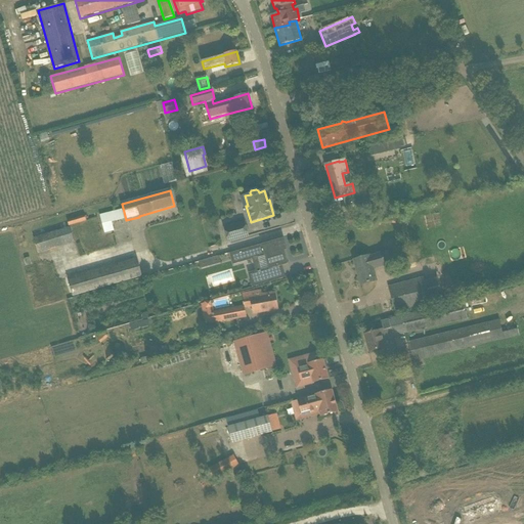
[(100,216),(104,233),(114,231),(112,222),(125,219),(123,210),(100,216)]
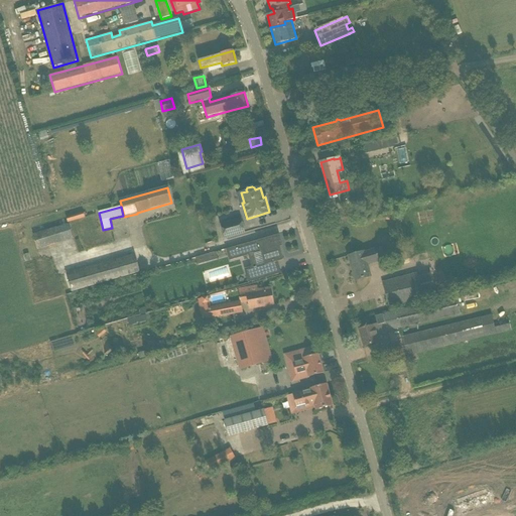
[(101,230),(99,222),(97,223),(94,214),(85,217),(84,213),(67,218),(69,224),(73,239),(101,230)]
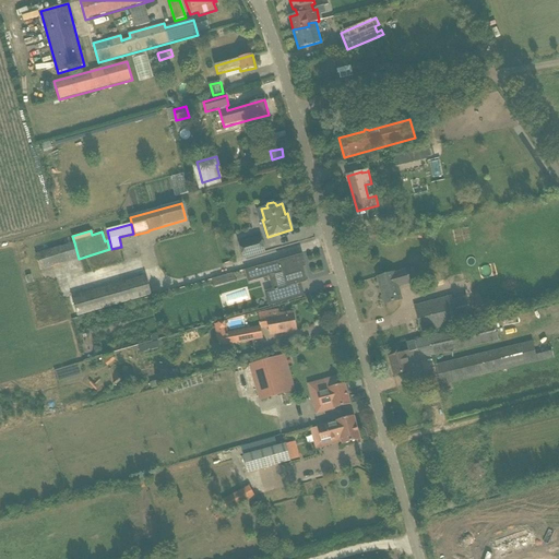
[(239,244),(244,259),(264,252),(261,238),(239,244)]
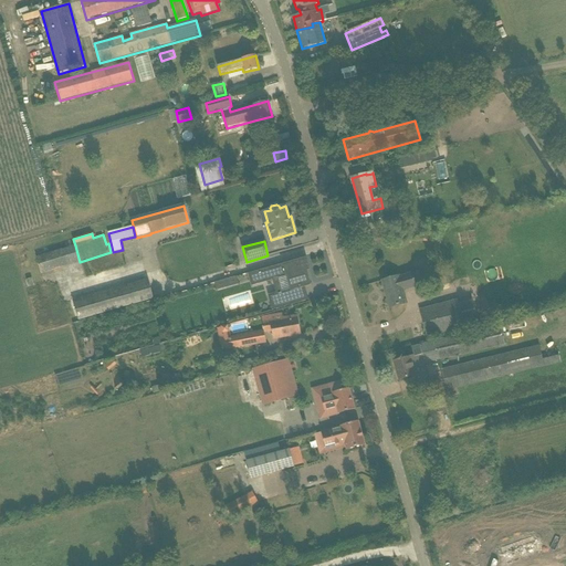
[(304,265),(307,264),(306,259),(249,275),(252,285),(286,276),(291,291),(311,285),(304,265)]
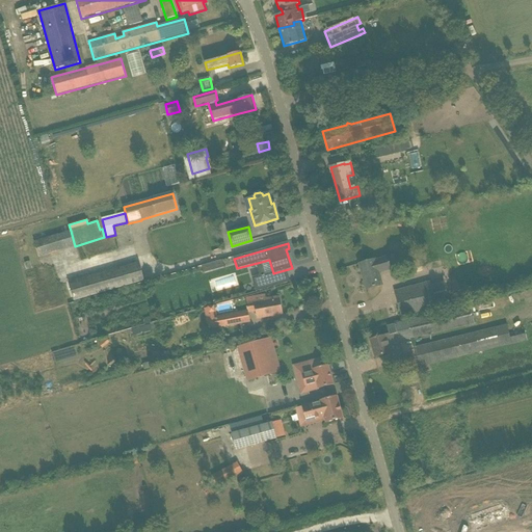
[(375,260),(360,264),(367,290),(382,286),(378,273),(392,269),(388,257),(375,261),(375,260)]
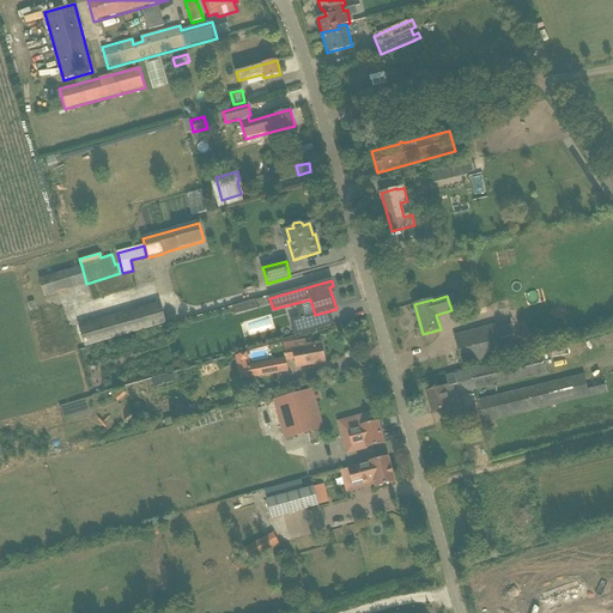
[(155,327),(165,325),(159,303),(79,326),(85,347),(155,327)]
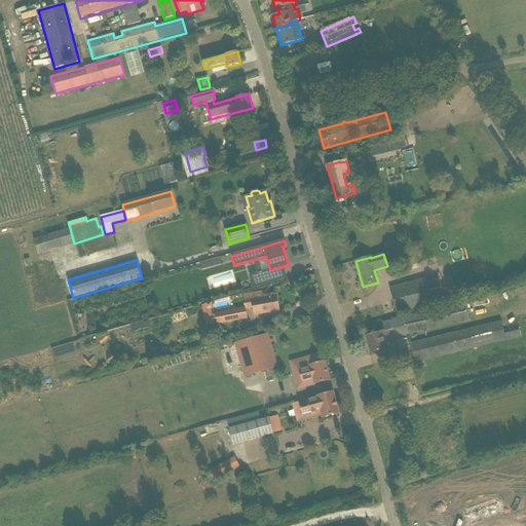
[(210,260),(199,263),(201,270),(212,267),(210,260)]
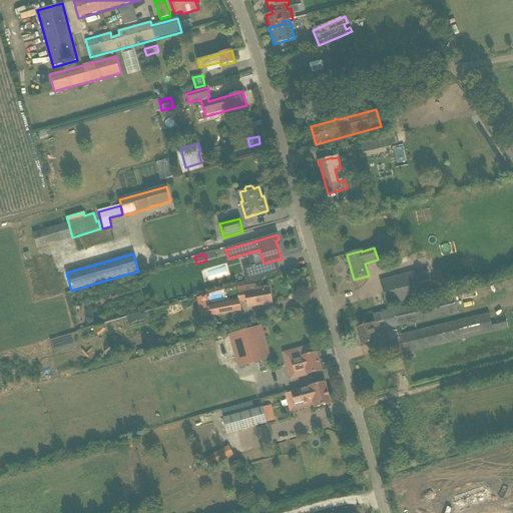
[(247,281),(265,276),(262,264),(244,269),(247,281)]
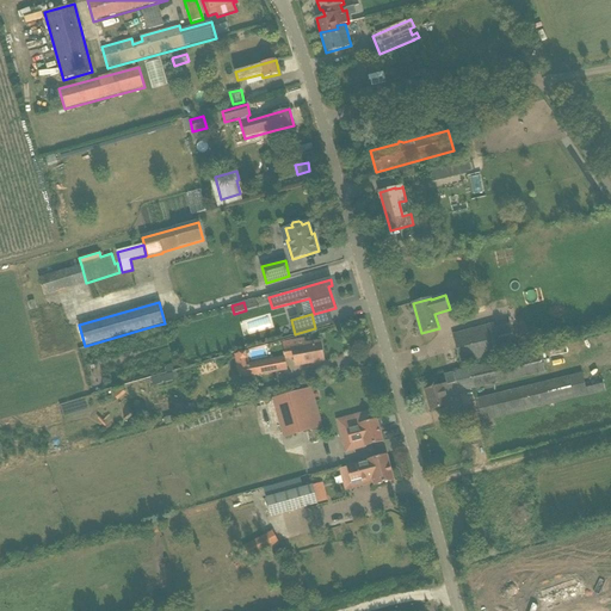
[(452,335),(461,364),(503,353),(494,325),(452,335)]
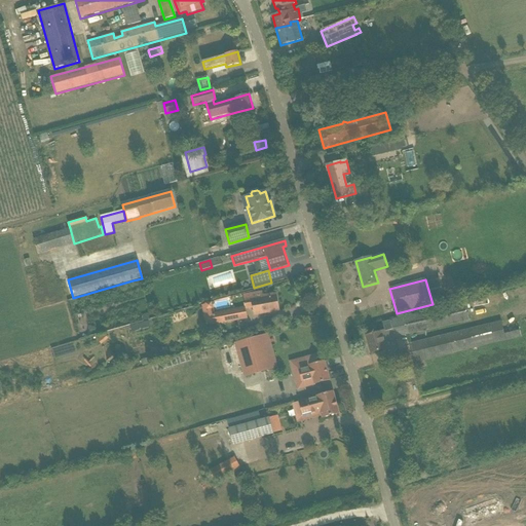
[(255,314),(278,310),(276,296),(262,299),(261,292),(251,294),(255,314)]
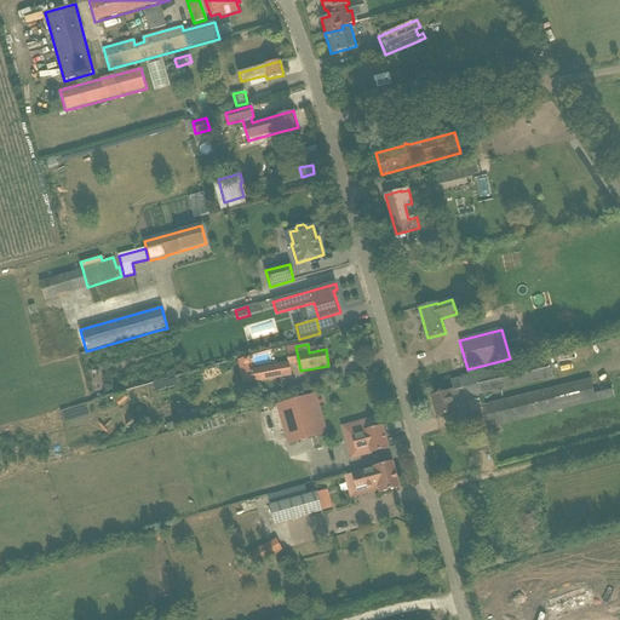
[(459,378),(464,399),(551,378),(546,355),(459,378)]
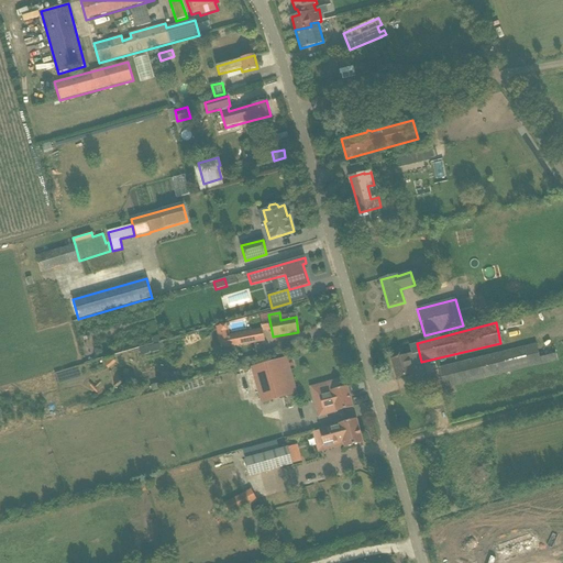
[(256,342),(254,330),(240,333),(242,345),(256,342)]
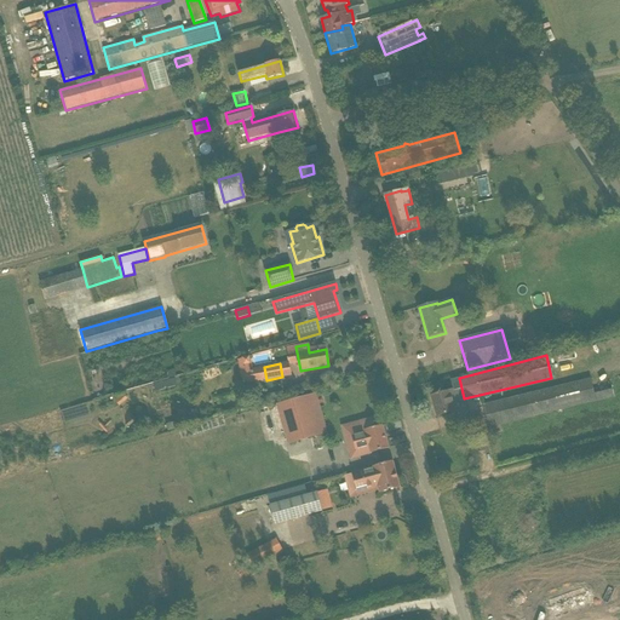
[(256,382),(253,368),(240,371),(241,378),(248,383),(256,382)]
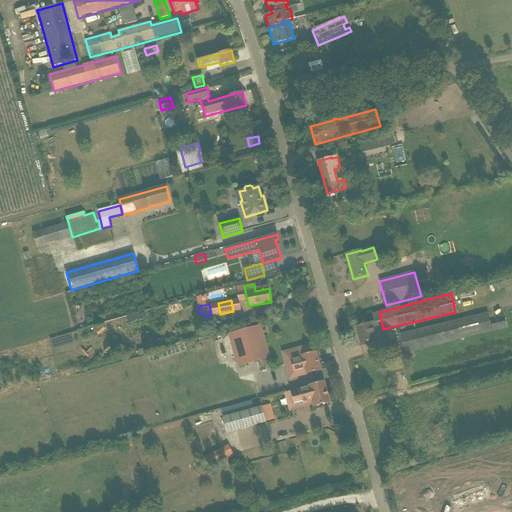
[(379,312),(372,314),(375,323),(371,324),(371,323),(355,328),(360,344),(375,340),(374,334),(384,331),(383,329),(379,312)]
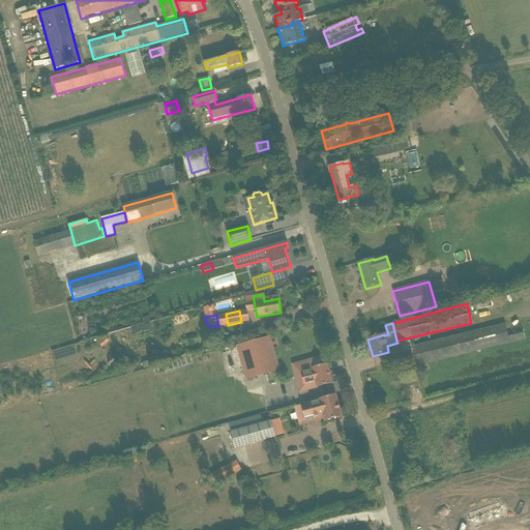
[(504,325),(413,347),(419,373),(429,370),(427,363),(523,339),(522,333),(507,336),(504,325)]
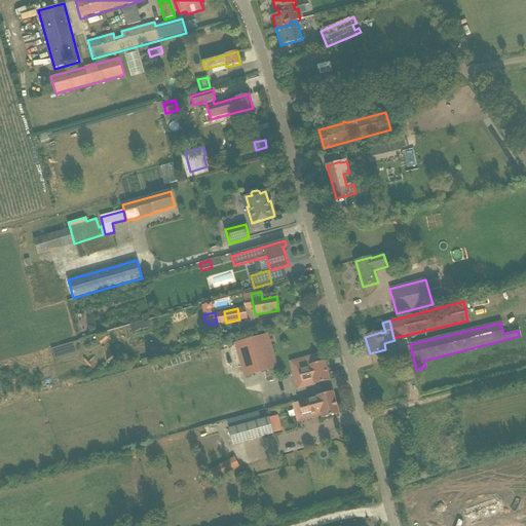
[(235,343),(245,377),(277,368),(267,334),(235,343)]
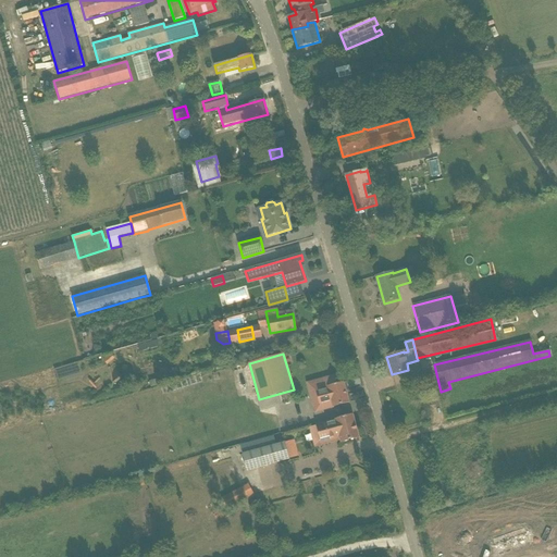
[(333,407),(348,403),(343,383),(329,387),(329,388),(317,392),(320,405),(332,401),(333,407)]
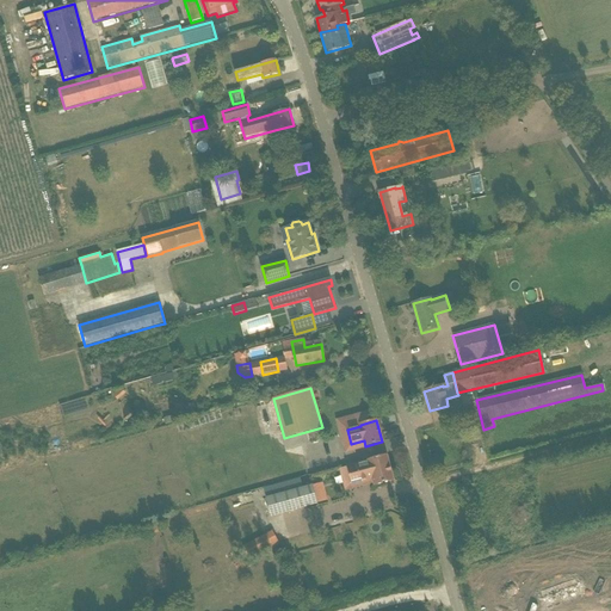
[(377,485),(393,481),(386,456),(370,460),(371,461),(341,469),(343,473),(351,470),(355,483),(376,479),(377,485)]
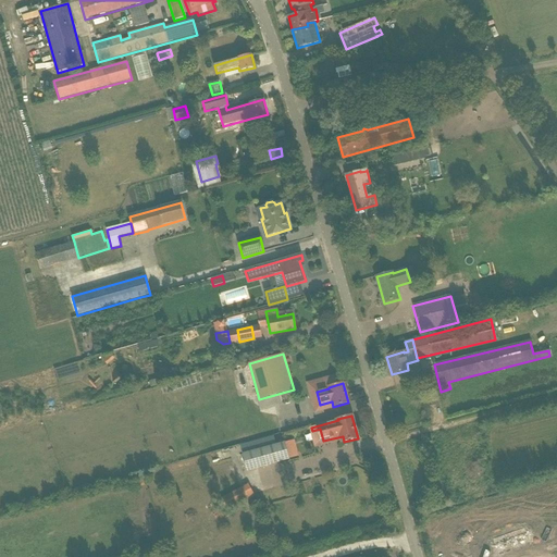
[(243,454),(247,471),(289,459),(285,442),(243,454)]
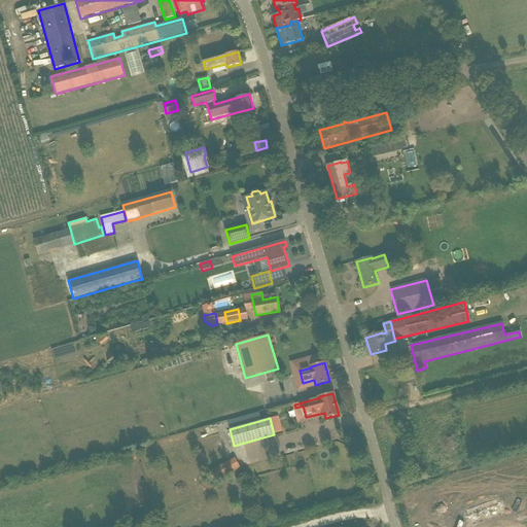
[(212,486),(242,470),(235,458),(206,473),(212,486)]
